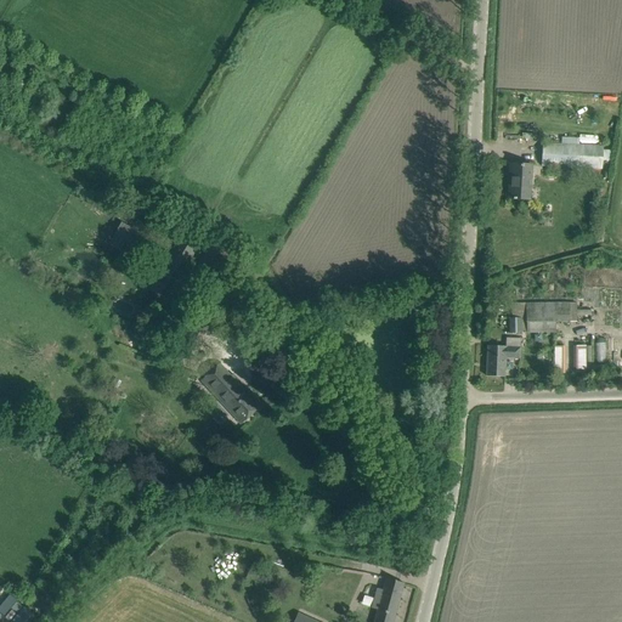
[(604,146),(543,143),(542,165),(603,169),(604,146)]
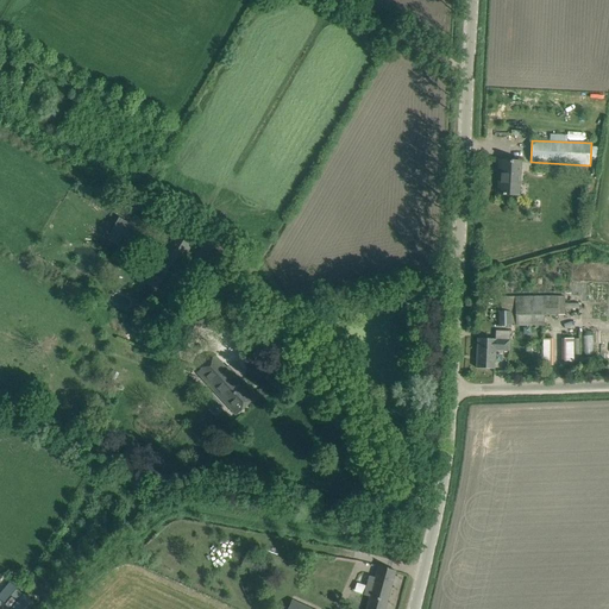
[(506,194),(518,195),(520,162),(502,161),(501,182),(498,182),(498,183),(500,183),(498,194),(502,194),(502,195),(506,195),(506,194)]
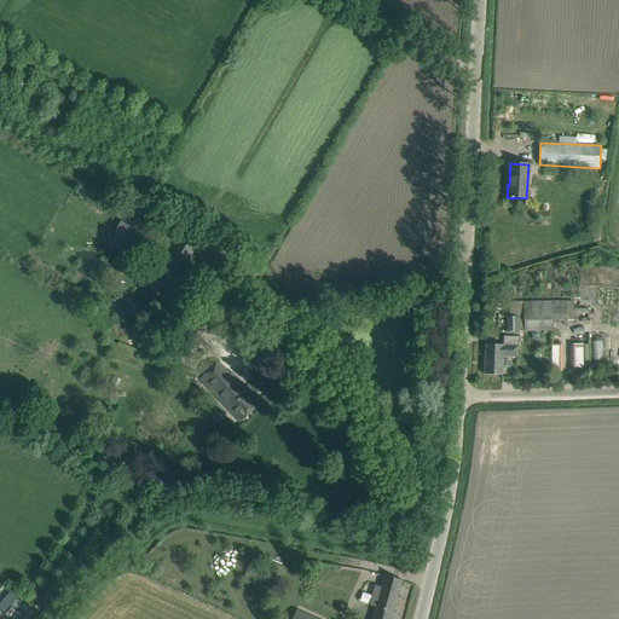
[(196,248),(179,237),(145,218),(143,223),(175,243),(149,289),(166,299),(196,248)]
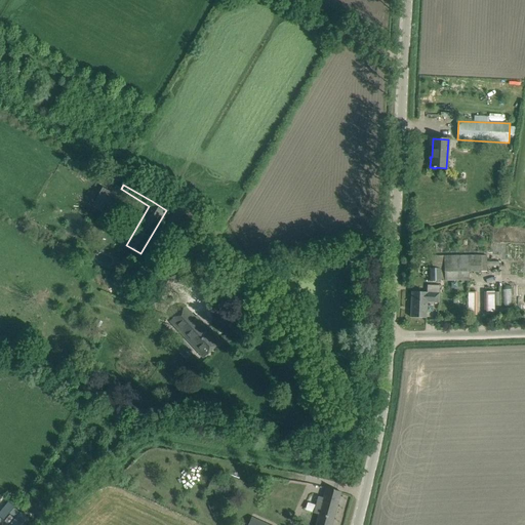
[(110,216),(118,203),(102,194),(93,207),(110,216)]
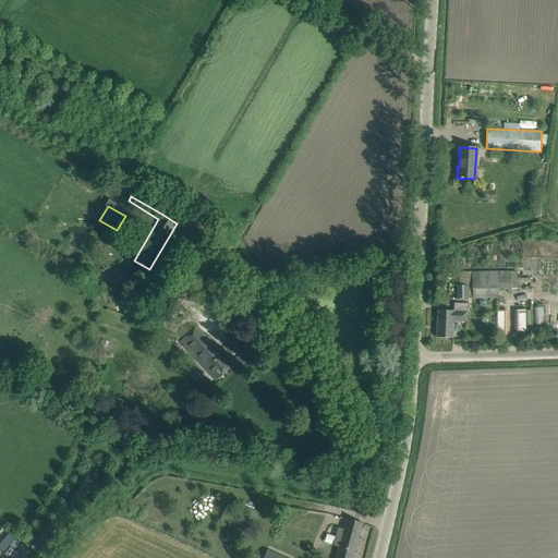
[(460,286),(458,286),(458,299),(468,299),(468,298),(498,298),(498,289),(511,289),(511,271),(460,273),(460,286)]
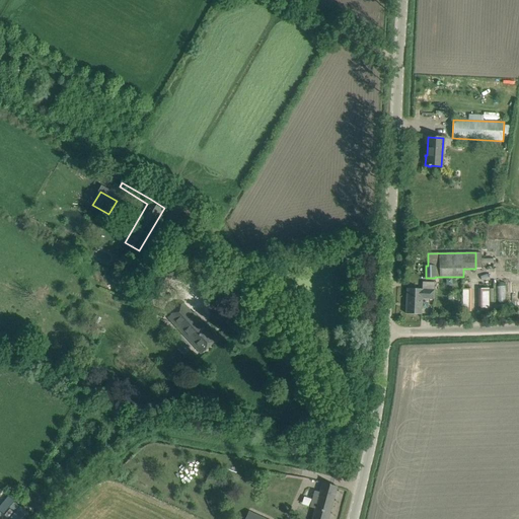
[(119,261),(116,267),(122,271),(126,265),(119,261)]
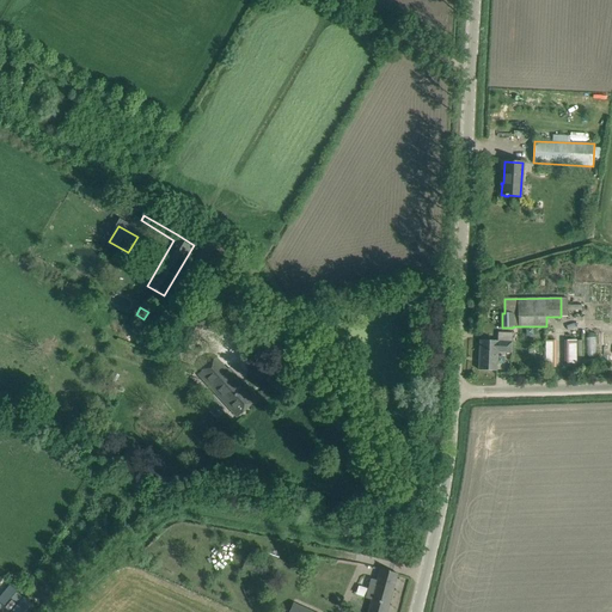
[(200,335),(187,328),(176,346),(189,353),(200,335)]
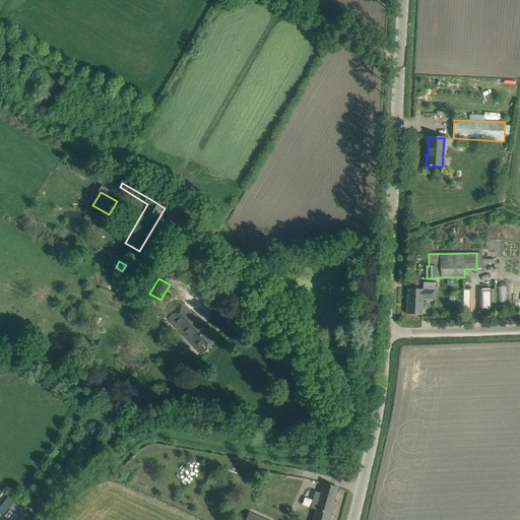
[(436,284),(436,283),(424,283),(424,289),(408,289),(406,315),(421,315),(423,300),(435,300),(436,284)]
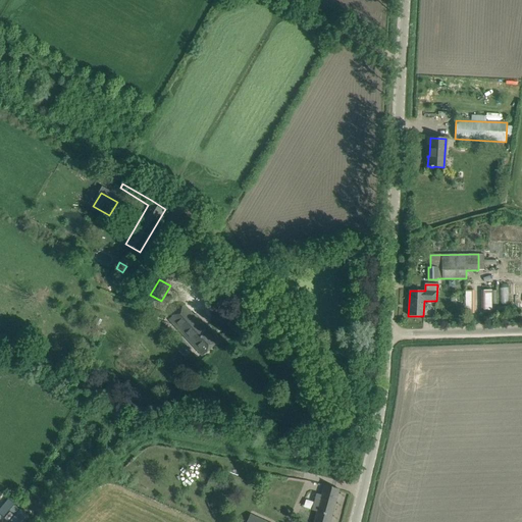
[(467,309),(476,309),(476,290),(467,290),(467,309)]
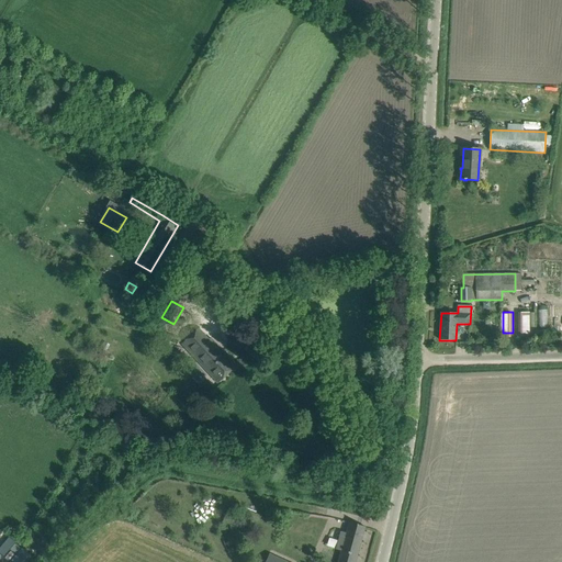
[(535,336),(536,312),(520,312),(520,336),(535,336)]
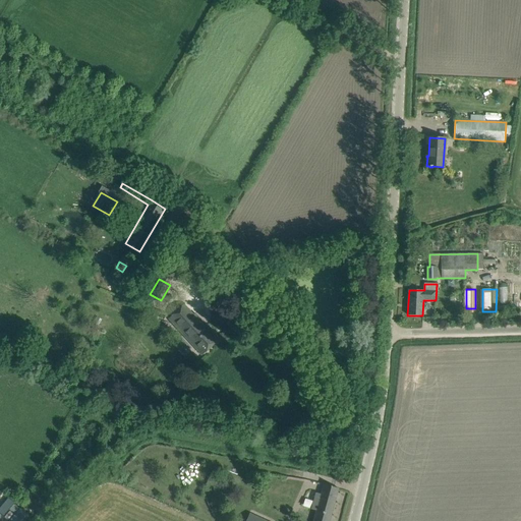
[(168,319),(201,355),(219,340),(195,313),(193,314),(184,304),(168,319)]
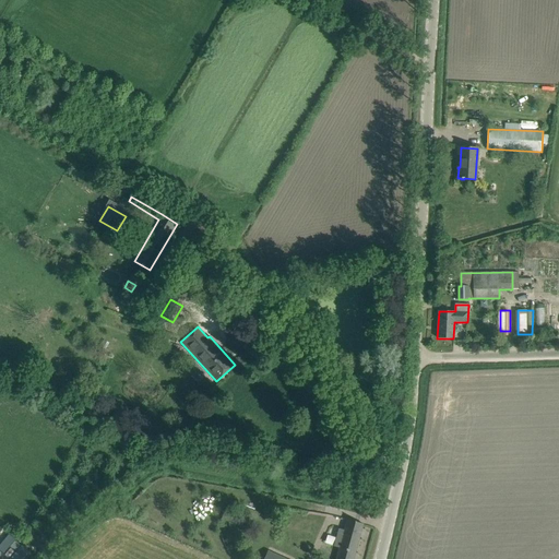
[(353,558),(363,524),(347,520),(342,538),(336,537),(334,546),(340,548),(336,558),(353,558)]
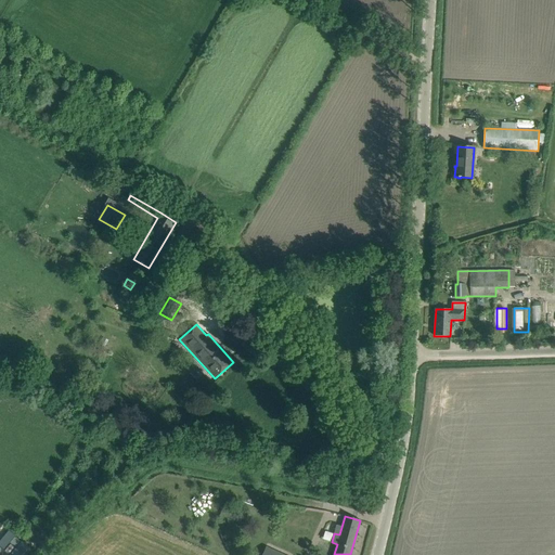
[(22,554),(28,547),(22,541),(21,542),(15,537),(15,536),(9,530),(0,540),(0,546),(3,550),(10,543),(15,549),(9,554),(22,554)]
